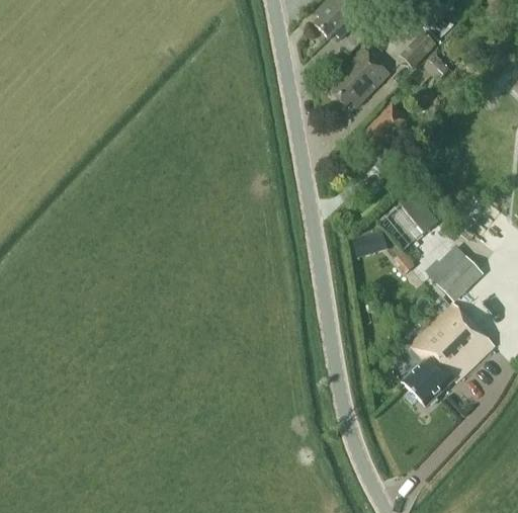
[(370,5),(364,0),(325,0),(315,11),(320,16),(315,22),(329,36),(334,30),(340,36),(370,5)]
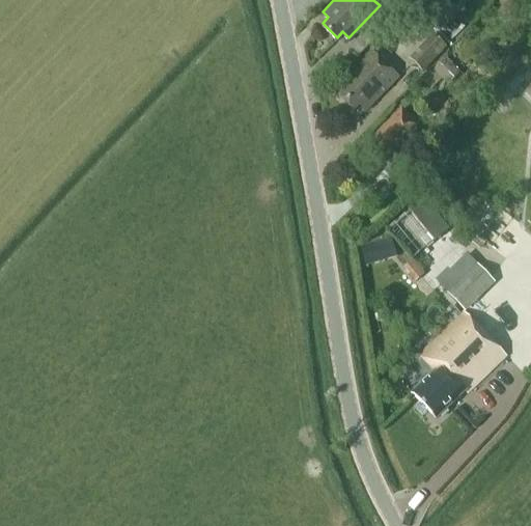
[(446,44),(432,30),(409,55),(422,68),(446,44)]
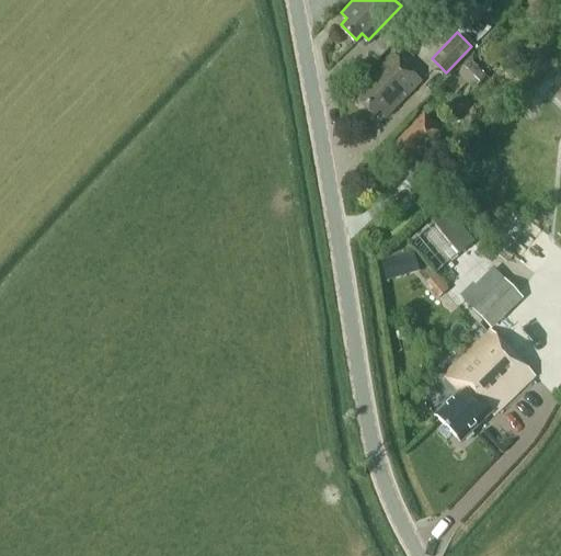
[(380,108),(386,113),(422,77),(393,49),(358,86),(364,91),(357,98),(374,113),(380,108)]
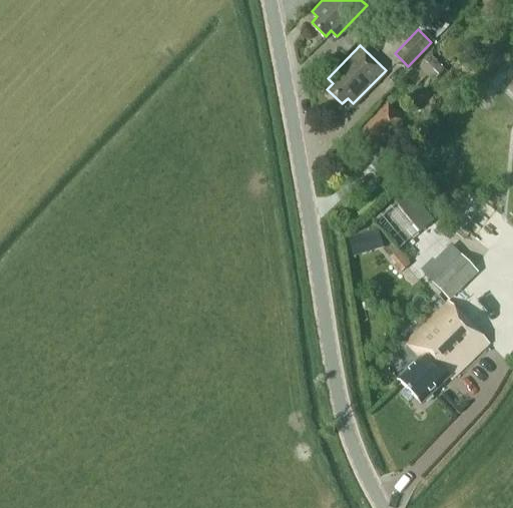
[(406,118),(389,102),(373,118),(374,119),(358,135),(372,149),(386,134),(388,136),(406,118)]
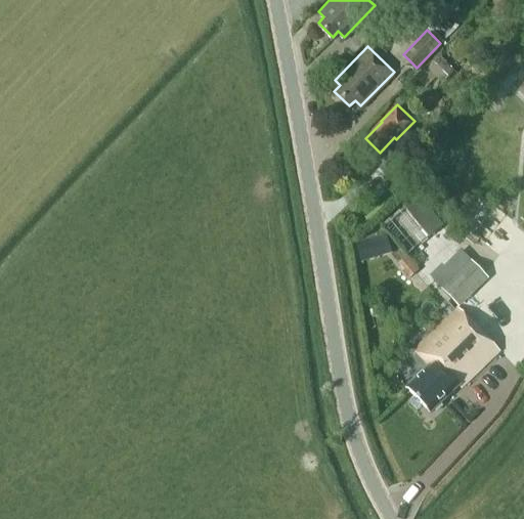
[(460,210),(448,199),(441,208),(456,222),(462,218),(456,214),(460,210)]
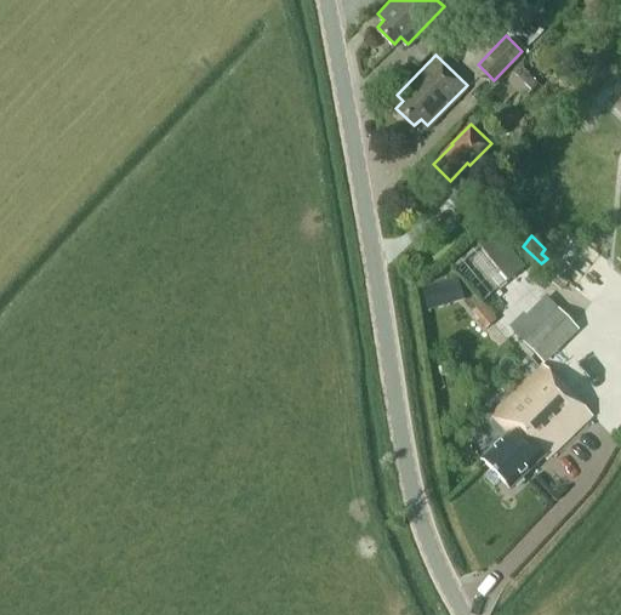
[(480,243),(456,262),(484,297),(508,277),(480,243)]
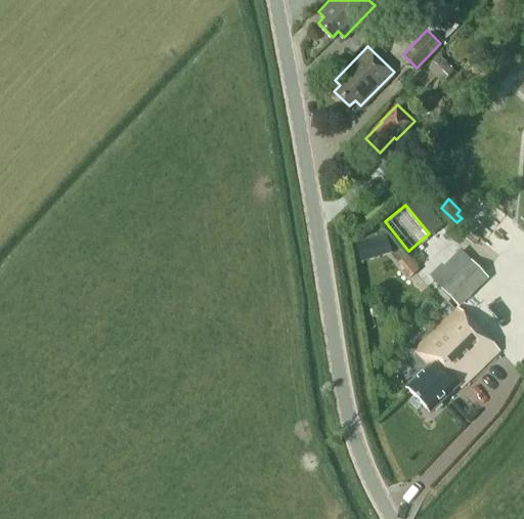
[(362,258),(391,249),(386,231),(357,241),(362,258)]
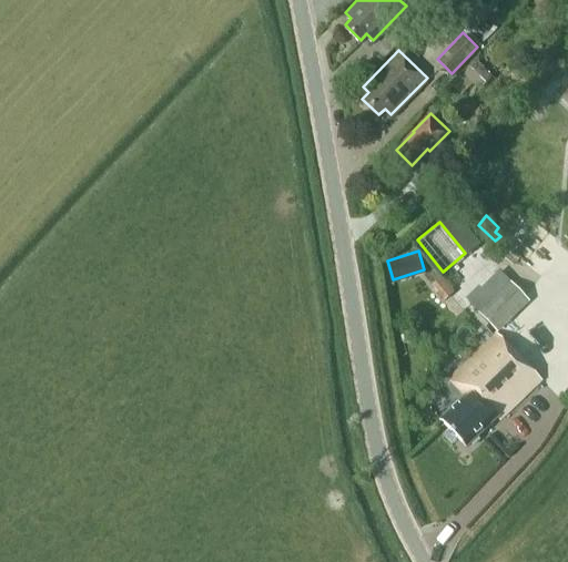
[(529,297),(510,278),(479,310),(499,329),(529,297)]
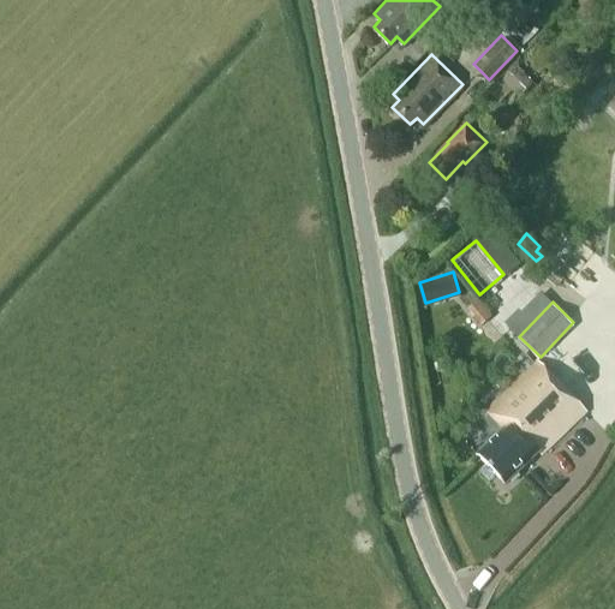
[(585,413),(539,368),(536,364),(487,413),(503,431),(478,457),(506,484),(538,453),(541,455),(585,413)]
